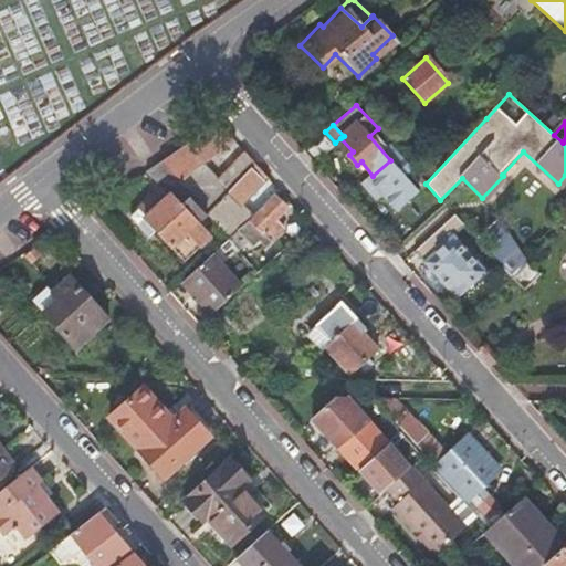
[(212,128),(158,164),(205,213),(254,163),(247,155),(223,178),(209,161),(237,143),(224,129),(212,128)]
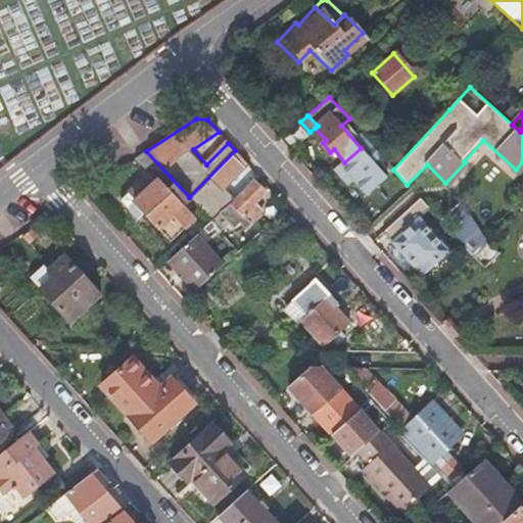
[(347,167),(344,162),(334,149),(330,152),(323,143),(320,146),(342,171),(347,167)]
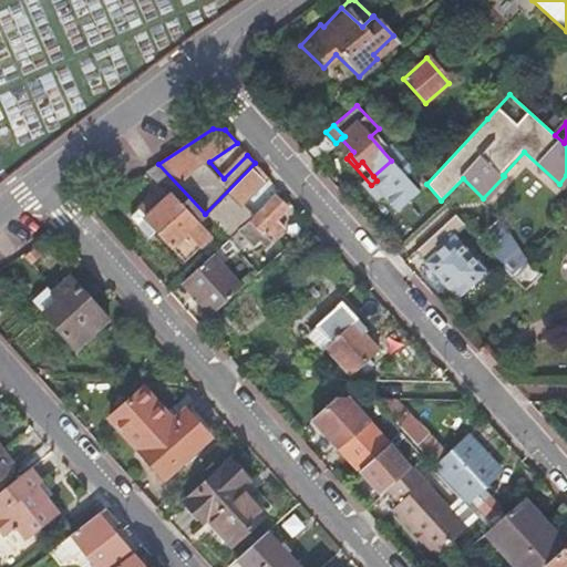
[(255,163),(205,214),(227,238),(249,217),(239,205),(267,176),(255,163)]
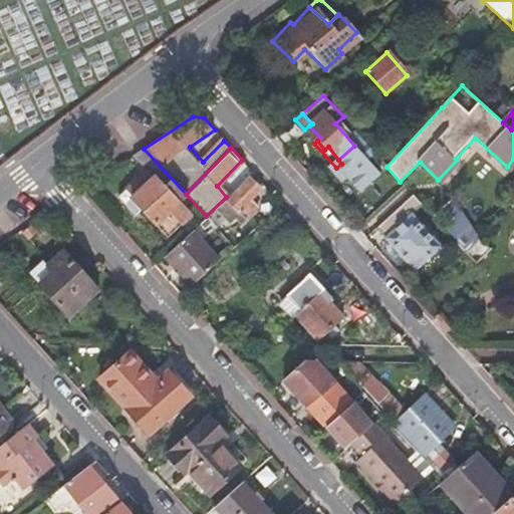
[(186,194),(144,149),(133,156),(146,171),(116,195),(134,213),(141,207),(166,236),(181,222),(190,214),(182,205),(178,201),(186,194)]
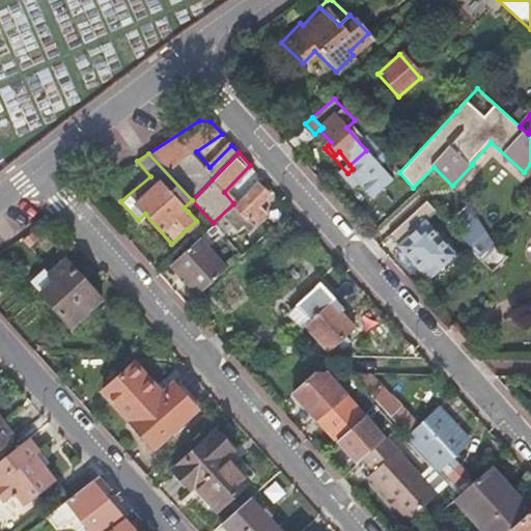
[(256,183),(230,208),(246,225),(244,227),(247,231),(264,215),(256,206),(268,195),(256,183)]
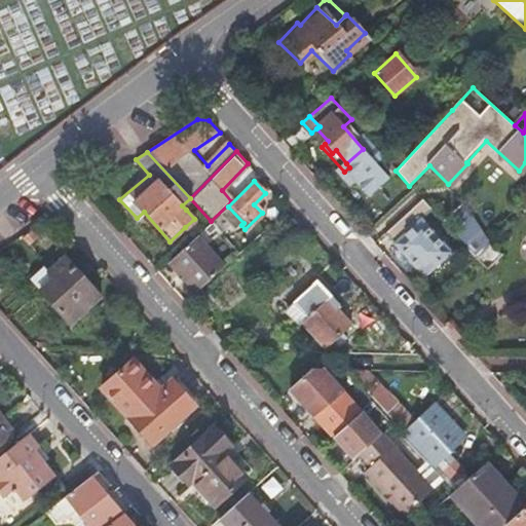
[(412,210),(385,233),(396,243),(415,266),(424,275),(450,254),(412,210)]
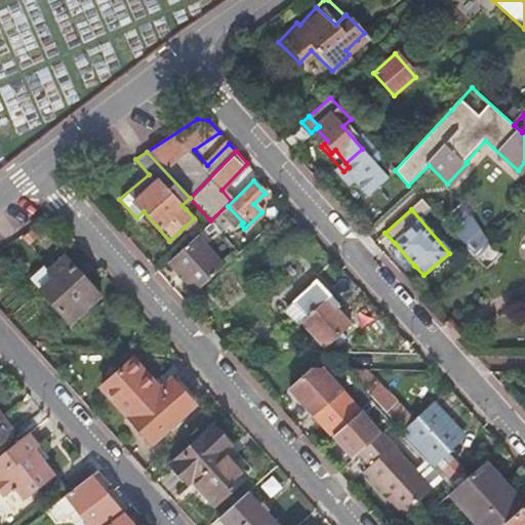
[(474,256),(488,243),(478,233),(463,245),(474,256)]
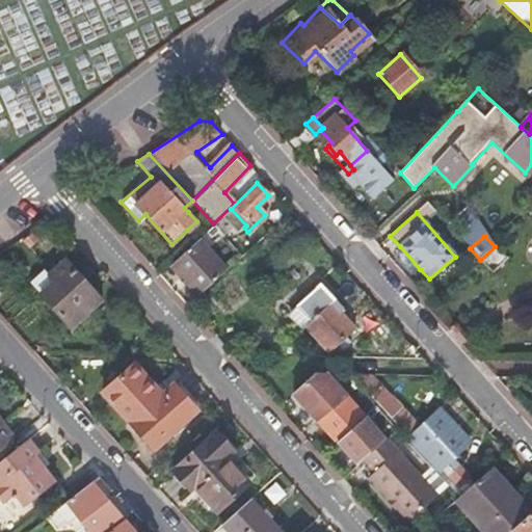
[(197,238),(169,263),(198,295),(225,270),(197,238)]
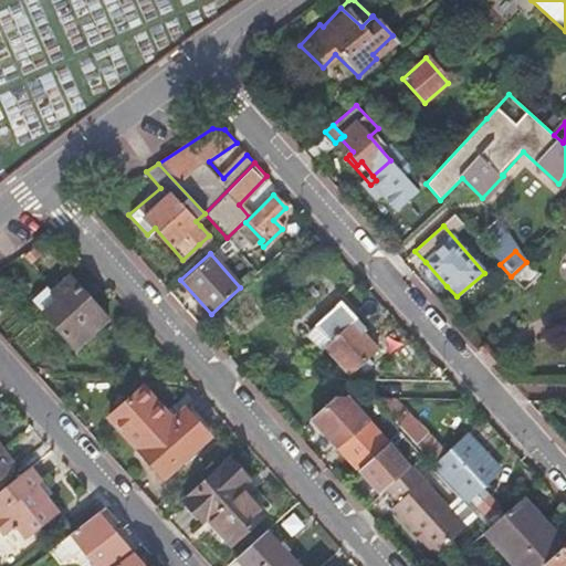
[(527,261),(526,262),(511,276),(525,290),(541,275),(527,261)]
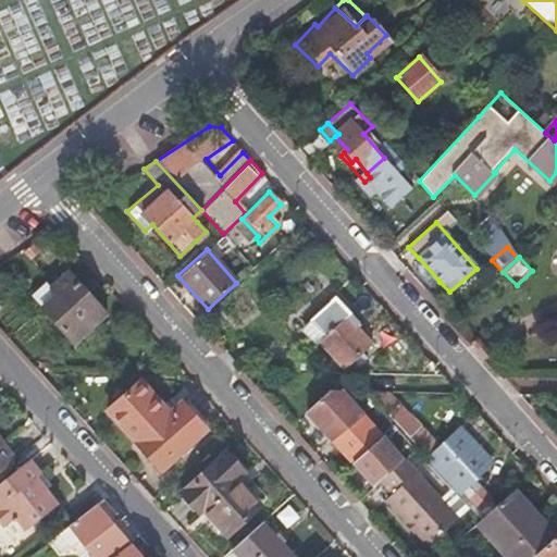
[(440,282),(419,258),(409,268),(429,289),(440,282)]
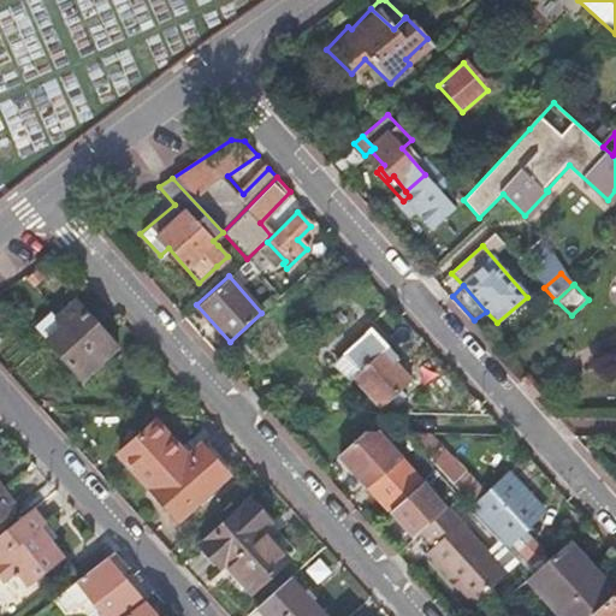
[(53,313),(37,325),(48,337),(47,338),(82,377),(116,348),(73,302),(57,317),(53,313)]
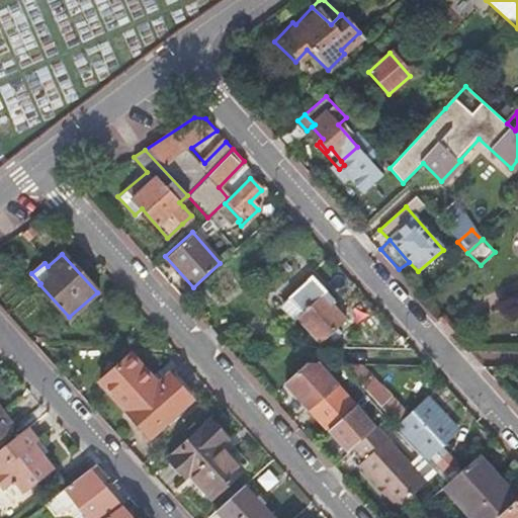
[(312,274),(281,304),(315,341),(341,318),(329,305),(335,299),(312,274)]
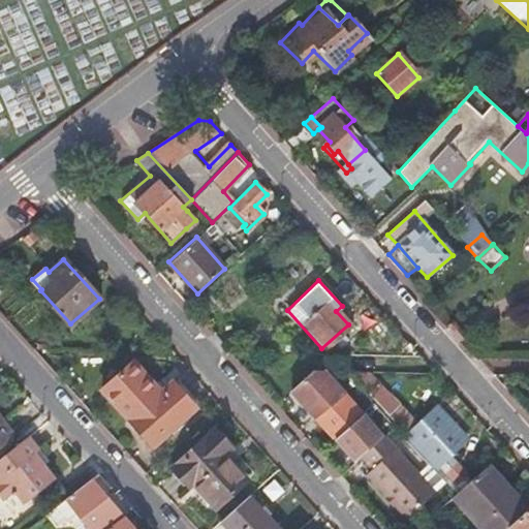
[(195,404),(174,381),(163,391),(135,361),(105,389),(154,441),(195,405),(195,404)]
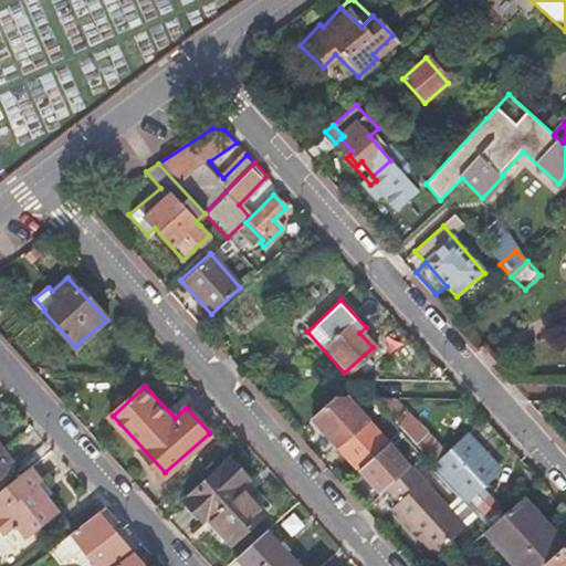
[(411,398),(375,398),(430,459),(433,462),(443,452),(441,449),(413,419),(411,398)]
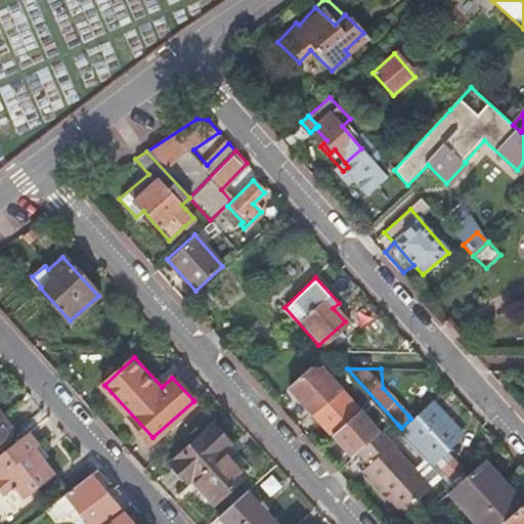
[(181,369),(172,378),(193,400),(203,392),(181,369)]
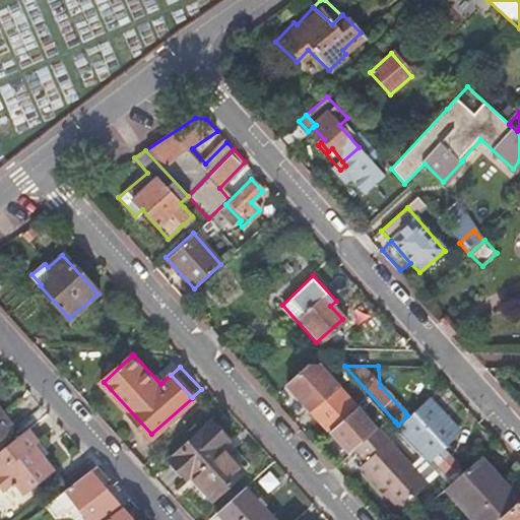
[(285,387),(324,434),(355,405),(338,386),(329,393),(308,369),(285,387)]
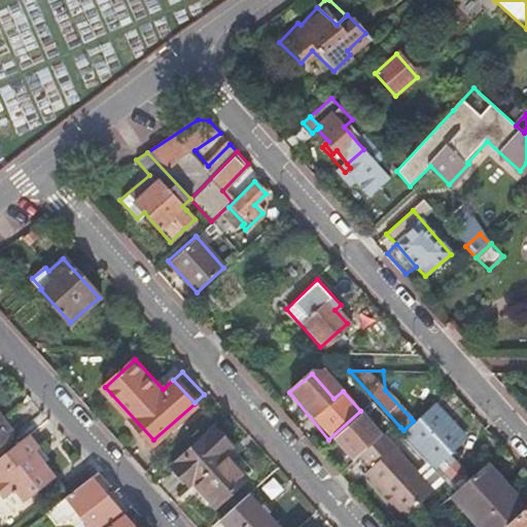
[(463,435),(434,405),(402,433),(431,464),(463,435)]
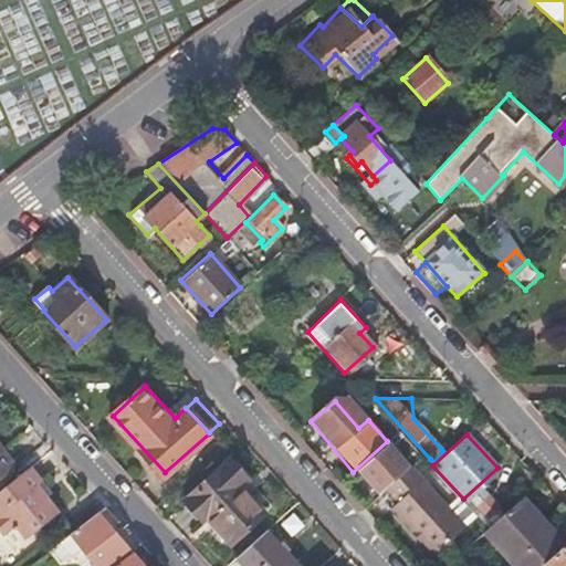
[(353,472),(350,474),(358,483),(365,478),(373,485),(405,456),(389,439),(387,441),(353,472)]
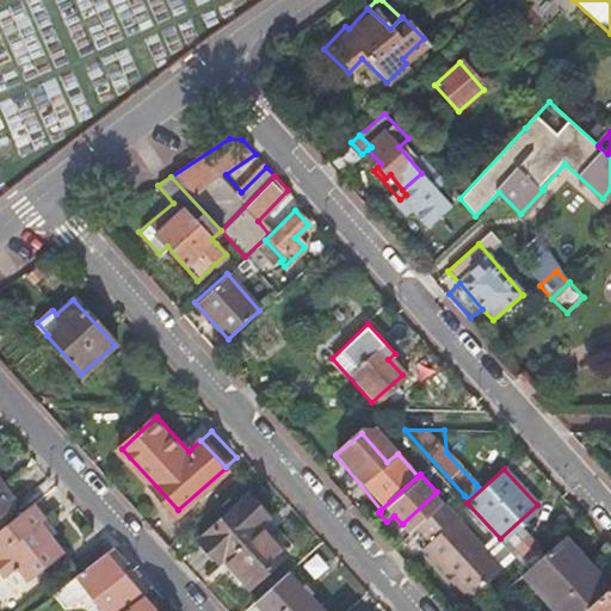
[(13,505),(0,487),(0,497),(8,508),(13,505)]
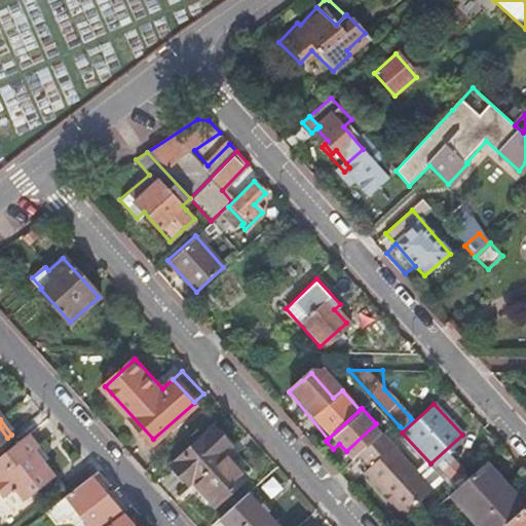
[(173,463),(194,487),(201,481),(220,499),(247,475),(229,456),(237,449),(214,424),(173,463)]
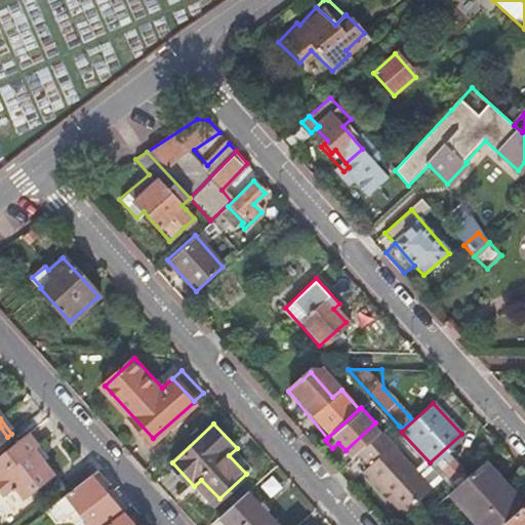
[(380,431),(358,451),(369,463),(364,469),(403,513),(431,487),(414,469),(380,431)]
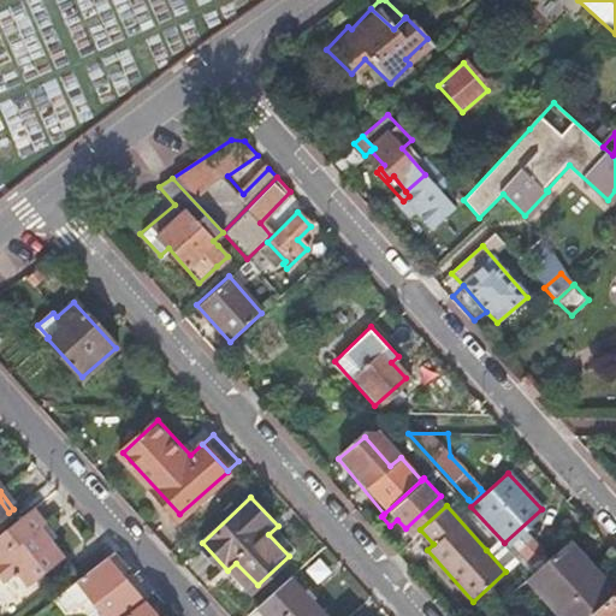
[(29,508),(0,529),(0,580),(11,573),(23,586),(61,557),(49,543),(36,525),(41,521),(29,508)]
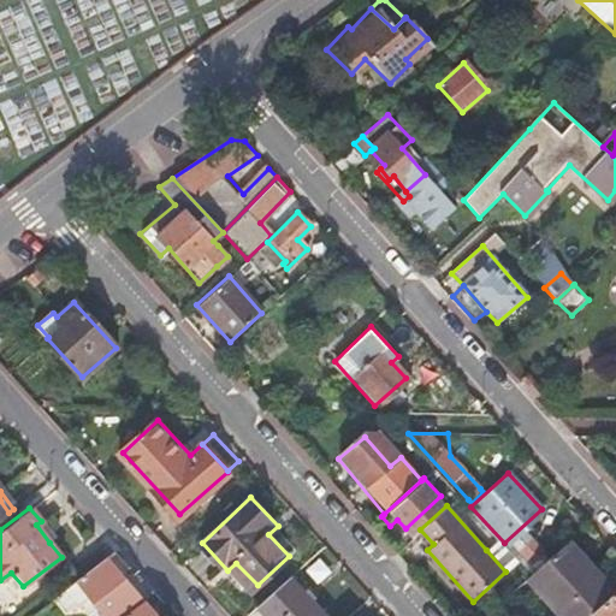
[(55,539),(41,521),(36,525),(49,543),(55,539)]
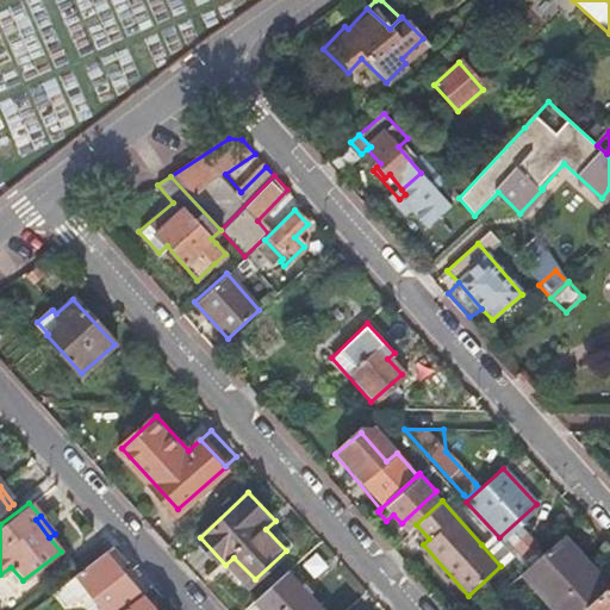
[(296,542),(275,521),(266,529),(286,551),(296,542)]
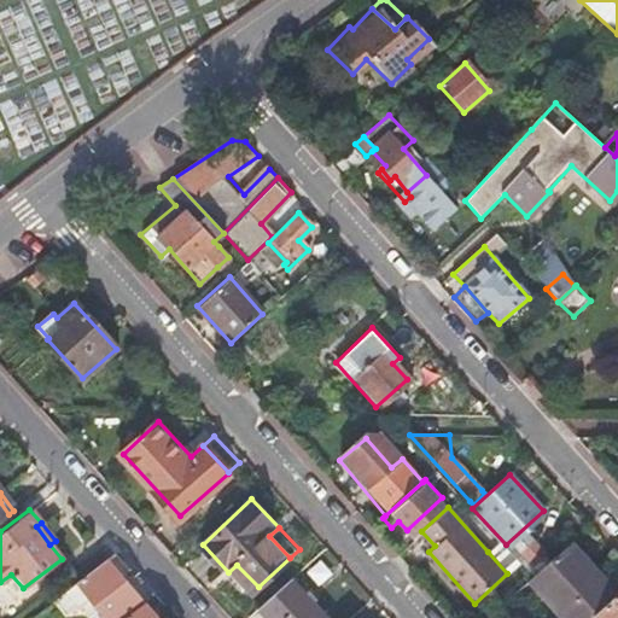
[(571,540),(534,573),(552,593),(544,599),(560,617),(587,617),(617,592),(571,540)]
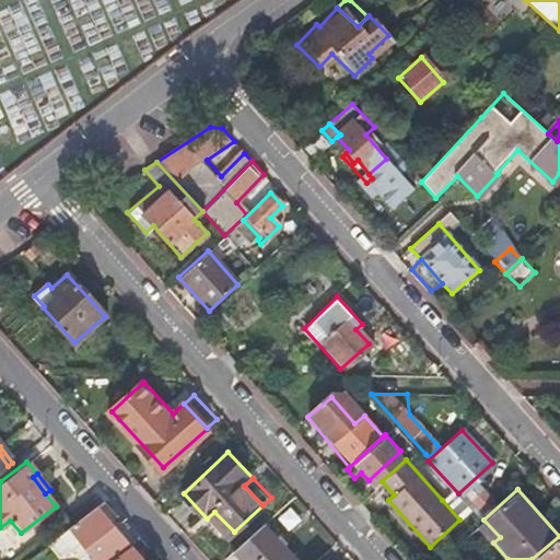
[(452,490),(442,500),(459,520),(470,511),(452,490)]
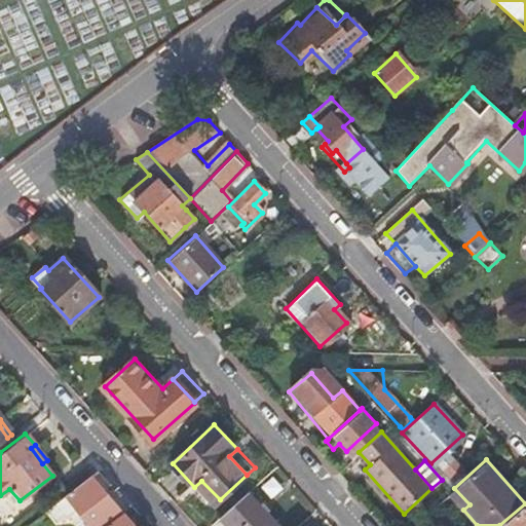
[(462,472),(453,461),(442,471),(452,482),(462,472)]
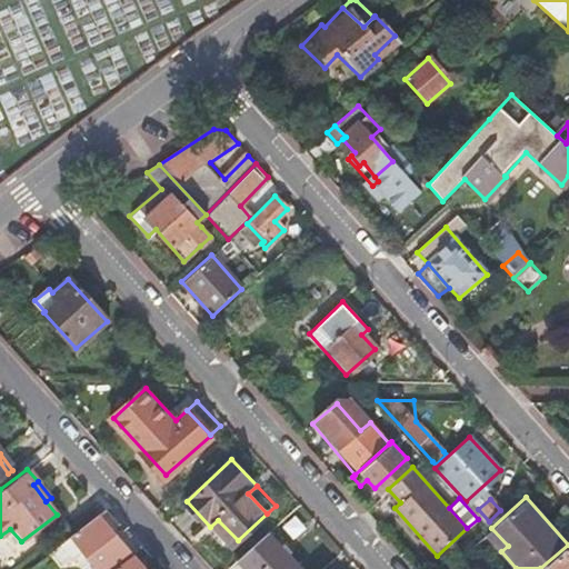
[(99,516),(48,555),(57,566),(67,559),(70,562),(91,547),(107,568),(118,568),(133,558),(108,528),(99,516)]
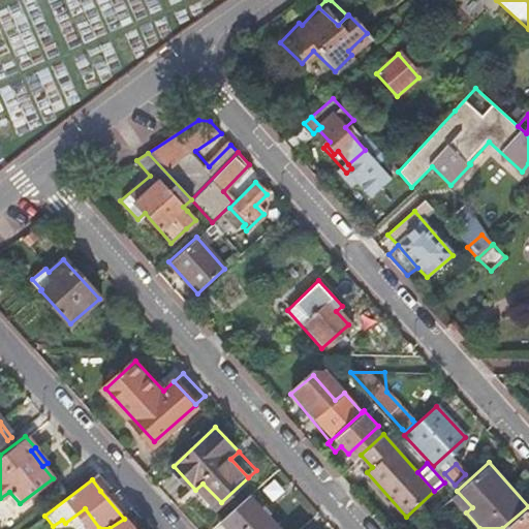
[(203,484),(195,490),(192,492),(210,512),(221,502),(203,484)]
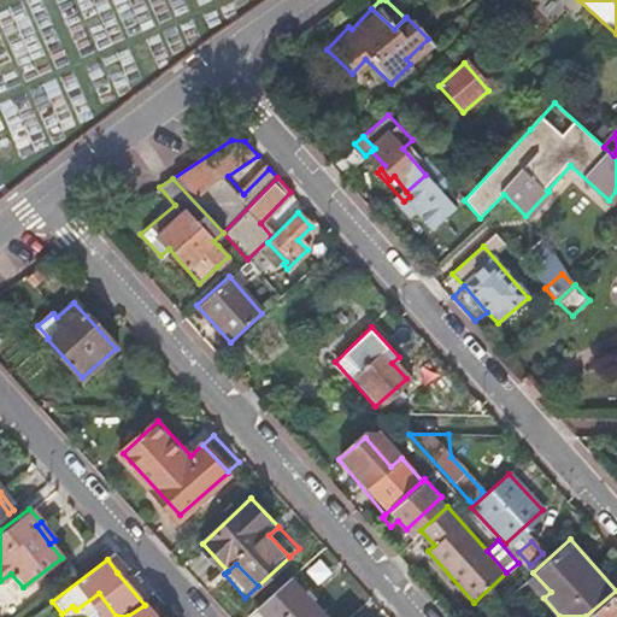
[(533,573),(529,575),(526,579),(544,598),(551,592),(533,573)]
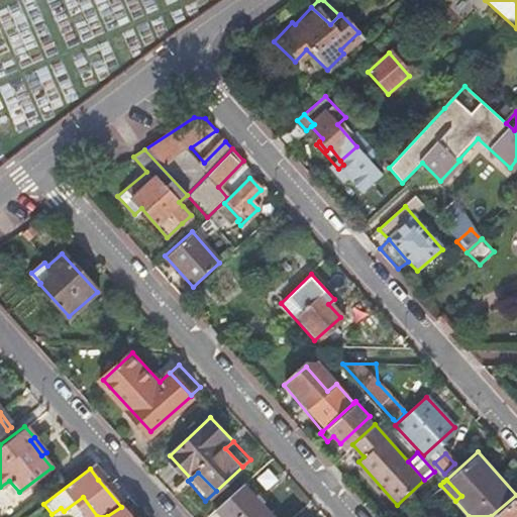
[(244,482),(217,506),(226,516),(276,516),(262,501),(266,498),(257,489),(254,492),(244,482)]
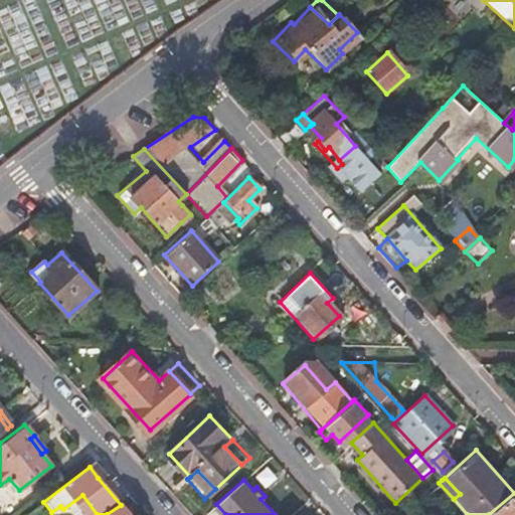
[(514,514),(514,495),(496,513),(497,514),(514,514)]
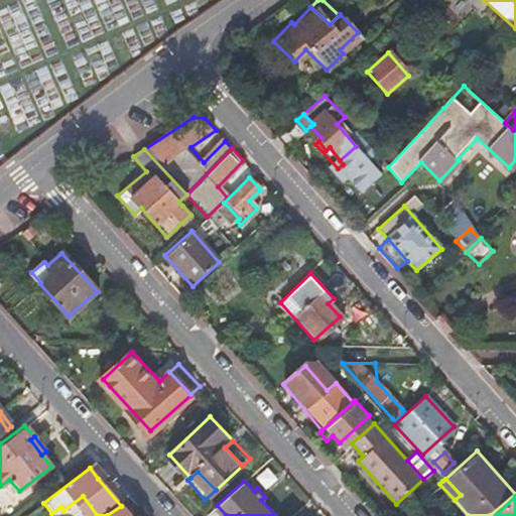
[(107,515),(129,515),(121,506),(107,515)]
